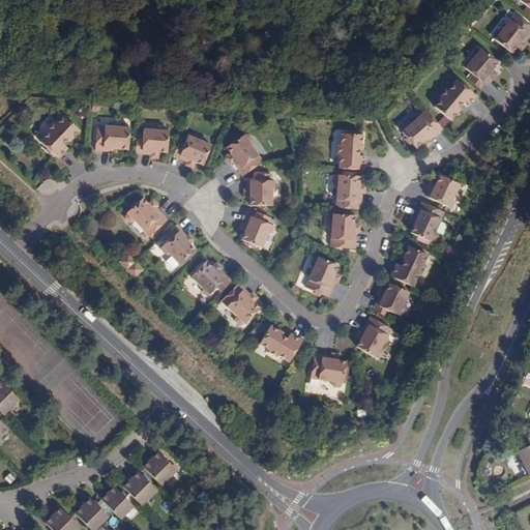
[(529,0),(518,0),(527,7),(529,8),(529,0)]
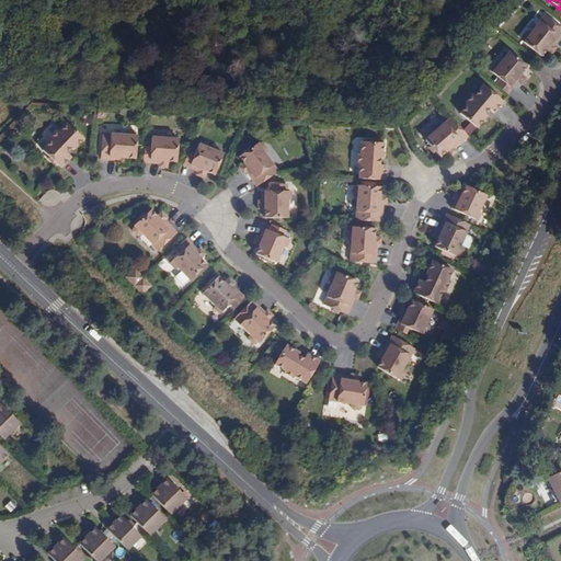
[(554,45),(560,35),(560,26),(546,15),(531,33),(528,31),(526,32),(522,36),(522,39),(524,42),(524,43),(541,56),(547,49),(549,50),(554,45)]
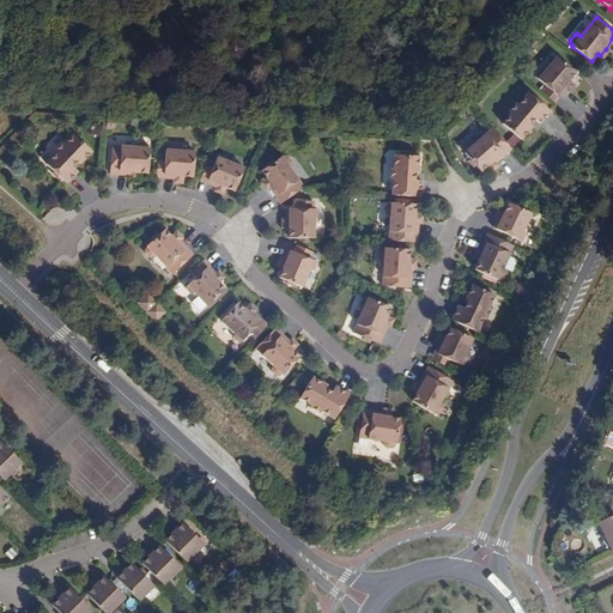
[(576,73),(557,58),(544,72),(541,70),(535,77),(547,87),(559,97),(566,90),(571,83),(569,82),(576,73)]
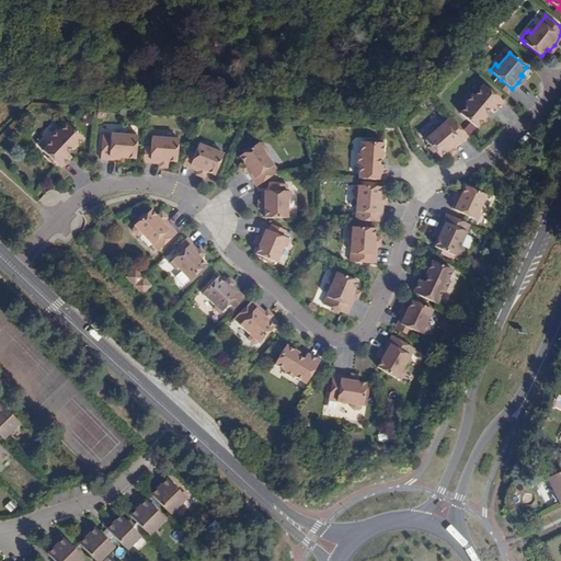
[(501,80),(496,86),(507,94),(512,89),(501,80)]
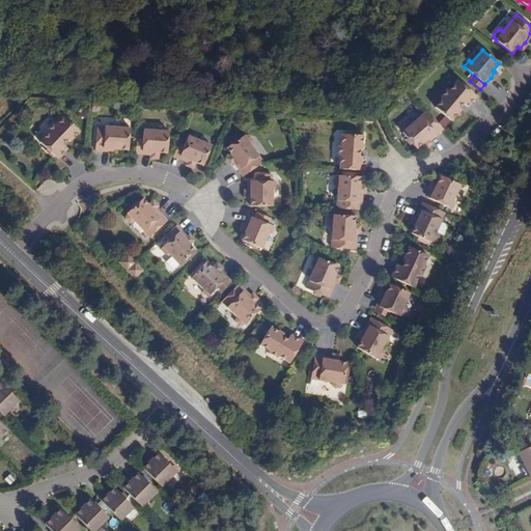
[(476,96),(457,81),(449,91),(447,89),(441,98),(443,99),(436,107),(451,121),(460,110),(459,108),(463,104),(468,107),(476,96)]
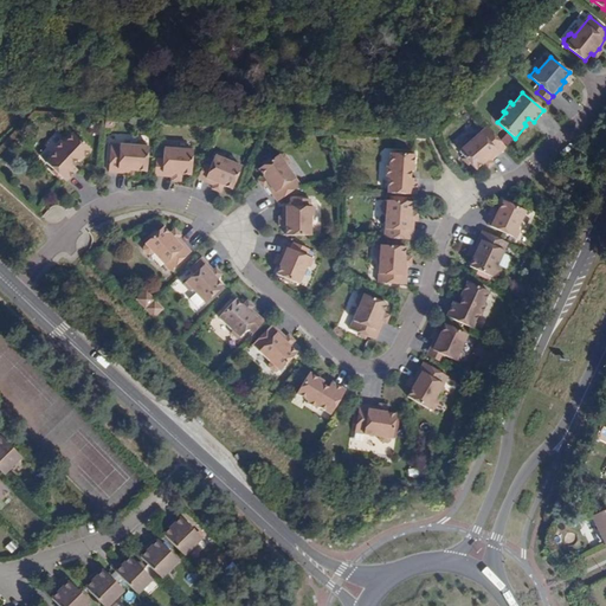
[(491,161),(505,148),(488,127),(469,143),(466,141),(464,141),(458,146),(458,148),(461,150),(459,152),(476,169),(483,163),(485,166),(491,161)]
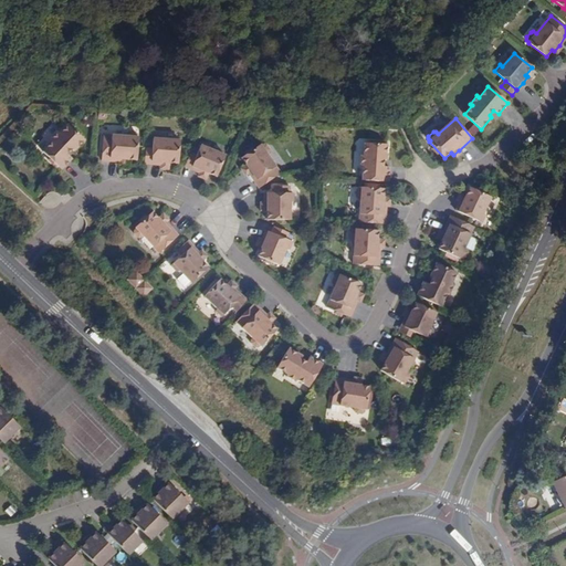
[(43,152),(61,169),(71,158),(66,154),(71,149),(73,152),(84,139),(69,125),(60,134),(58,132),(51,139),(53,142),(43,152)]
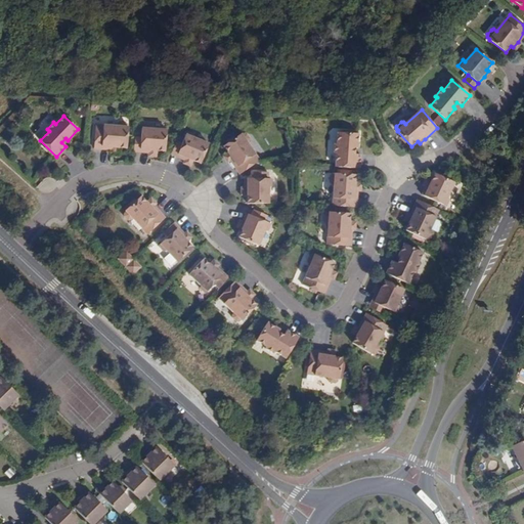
[(94,149),(111,150),(118,150),(118,148),(127,148),(128,128),(127,127),(127,125),(125,123),(120,122),(118,124),(117,127),(95,125),(94,149)]
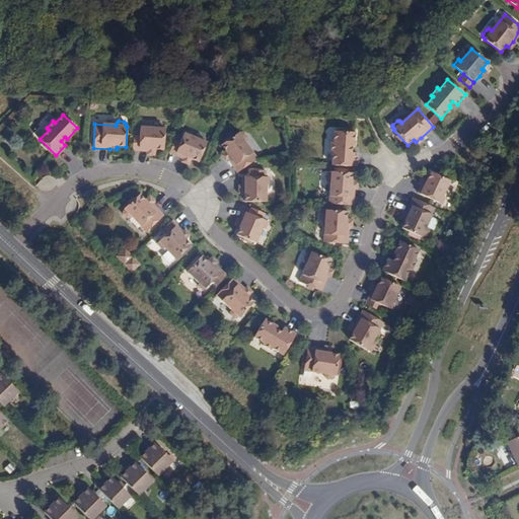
[(163,150),(164,130),(148,128),(149,126),(141,125),(140,137),(139,151),(148,152),(154,152),(155,150),(163,150)]
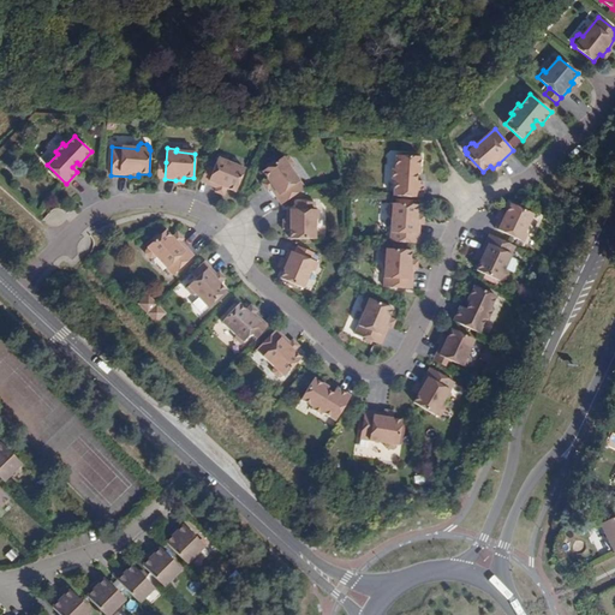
[(236,192),(244,171),(226,162),(228,159),(219,155),(213,169),(207,185),(218,189),(225,192),(226,189),(236,192)]
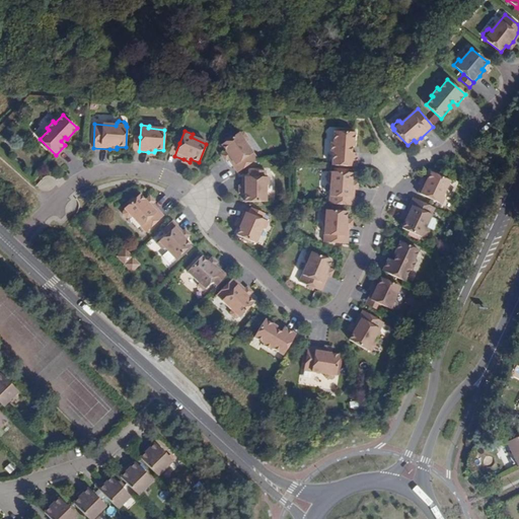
[(332,152),(332,165),(356,167),(357,153),(352,153),(352,147),(354,147),(355,133),(335,131),(334,143),(331,143),(330,152),(332,152)]
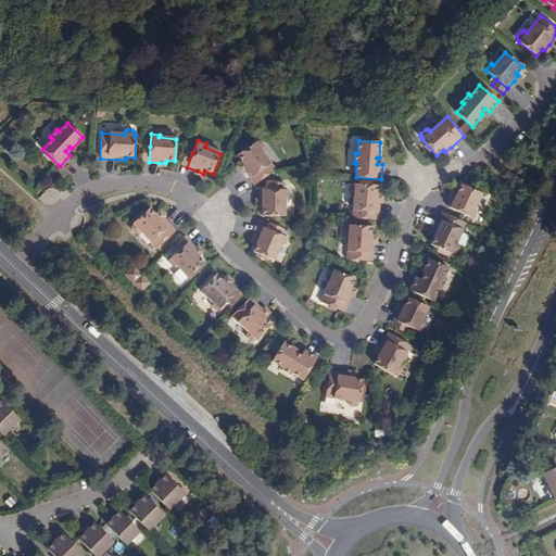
[(244,171),(254,185),(275,171),(262,151),(264,150),(265,147),(262,141),(258,141),(256,142),(255,142),(237,155),(242,162),(240,164),(244,171)]
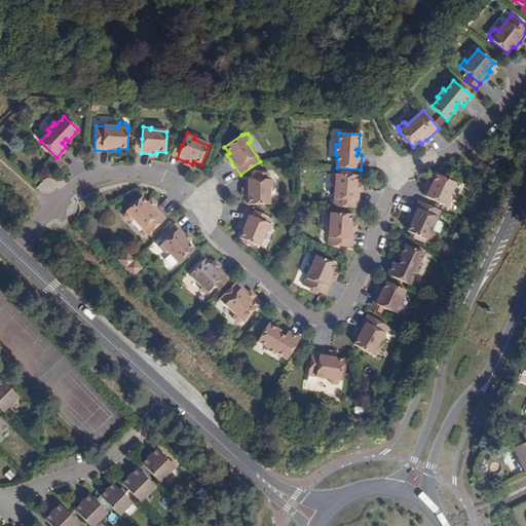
[(182,145),(177,143),(172,155),(177,158),(182,145)]
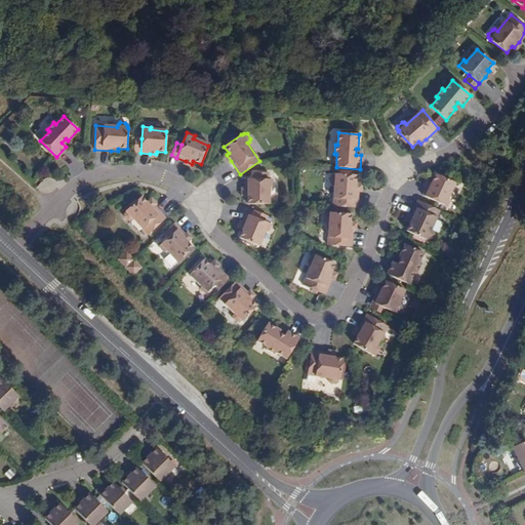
[(244,179),(244,189),(244,196),(247,196),(247,204),(269,204),(269,188),(272,188),(272,179),(268,179),(268,172),(253,173),(253,179),(244,179)]
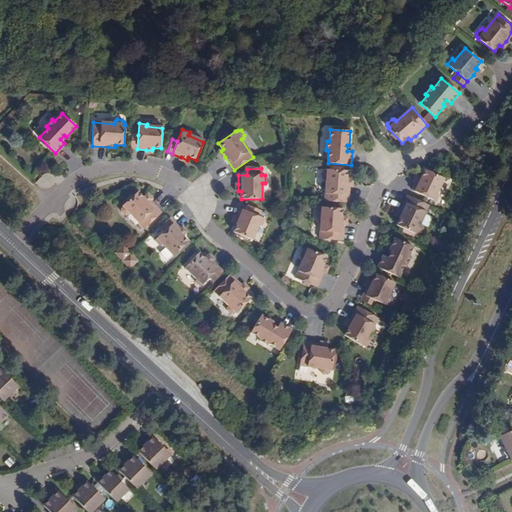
[(325,201),(348,203),(349,186),(350,179),(347,179),(348,171),(327,169),(327,171),(324,171),(322,172),(322,178),(324,180),(326,180),(325,201)]
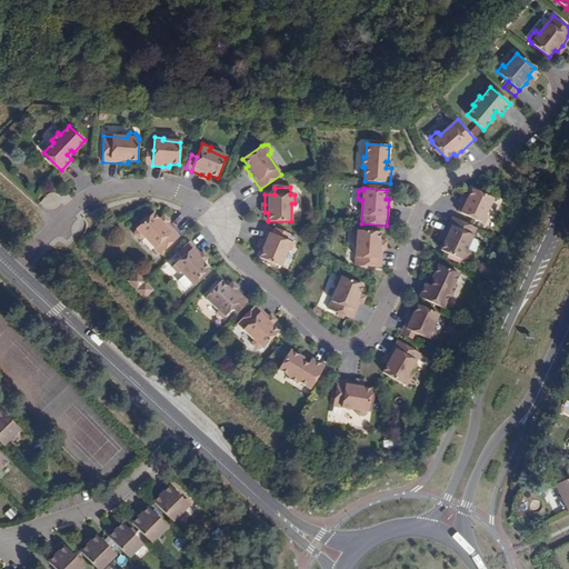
[(469,198),(466,196),(462,203),(458,212),(485,225),(488,217),(486,215),(493,198),(472,189),(469,198)]
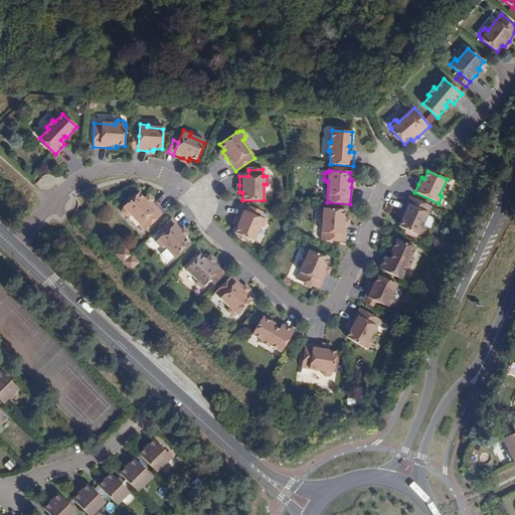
[(479,180),(477,179),(472,191),(480,194),(481,192),(475,190),(479,180)]
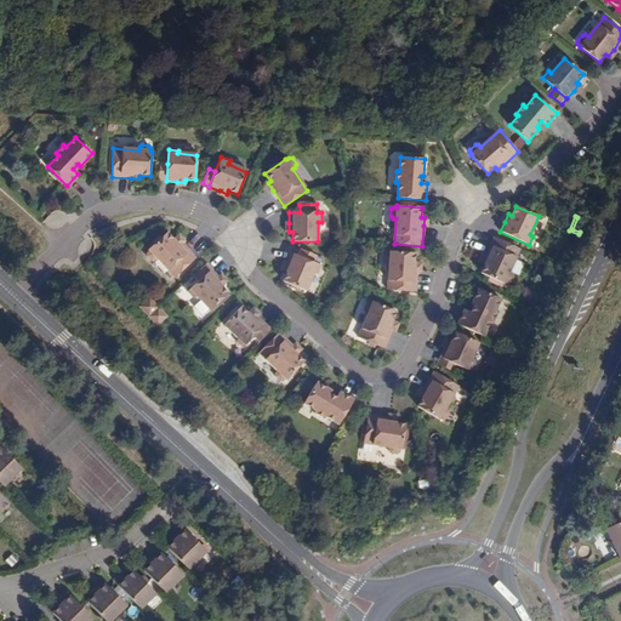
[(585,221),(577,217),(573,229),(580,232),(585,221)]
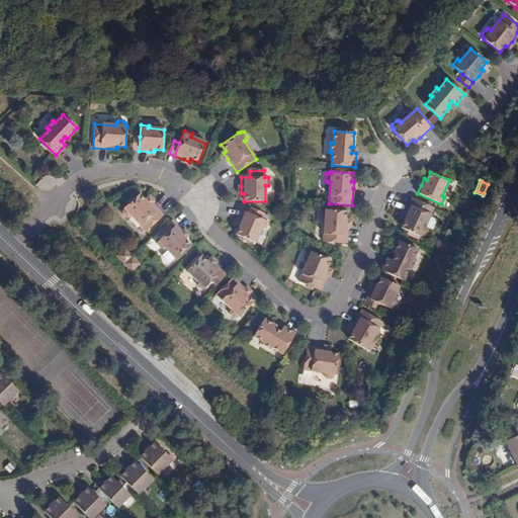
[(164,216),(153,202),(148,198),(146,199),(140,193),(124,207),(125,208),(123,210),(123,213),(127,218),(130,218),(132,216),(147,231),(164,216)]
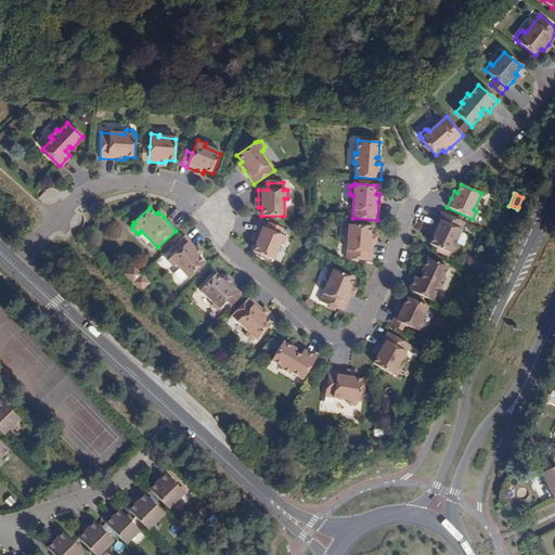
[(442,213),(435,228),(431,235),(435,236),(430,244),(451,254),(451,253),(454,255),(456,253),(460,247),(459,245),(455,244),(465,222),(442,213)]
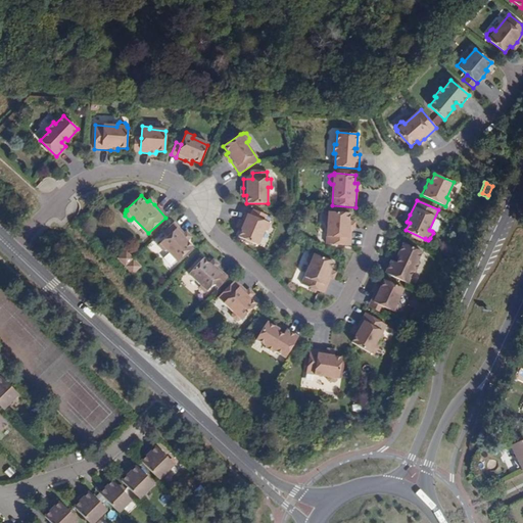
[(252,209),(249,216),(263,221),(265,215),(252,209)]
